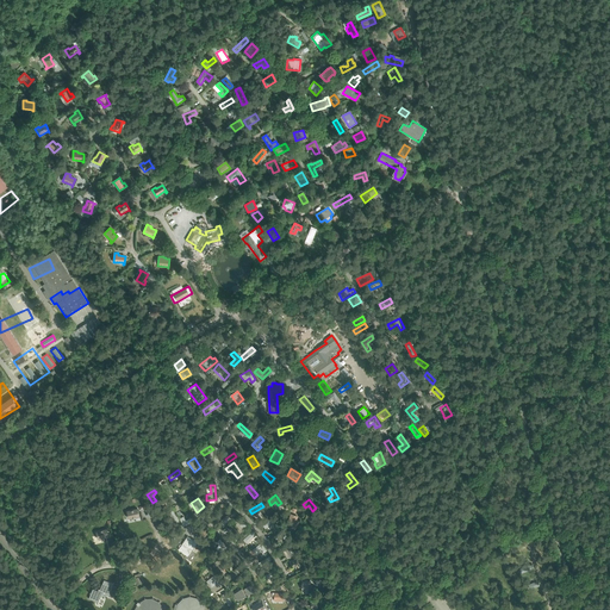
[(126,511),(129,520),(139,517),(137,509),(126,511)]
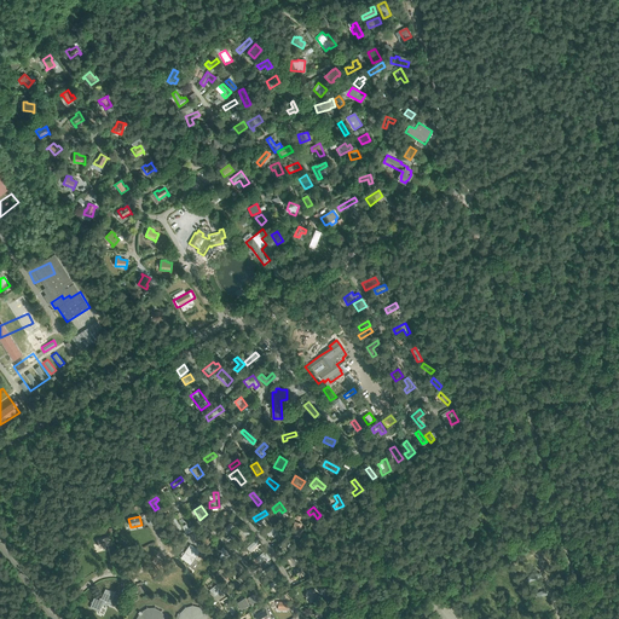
[(181,527),(175,518),(169,520),(172,524),(175,531),(181,527)]
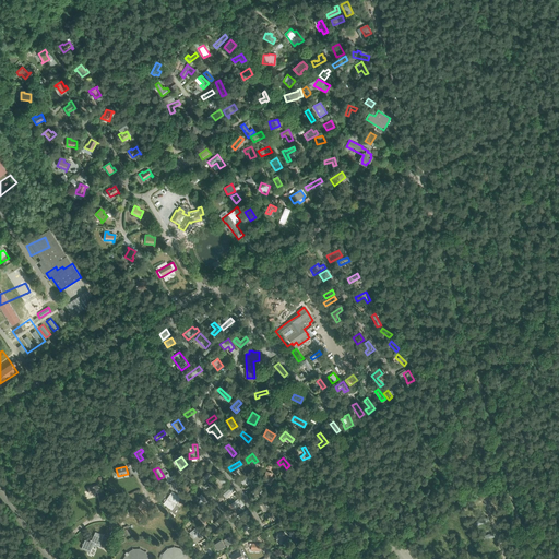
[(263,479),(270,483),(273,473),(266,471),(263,479)]
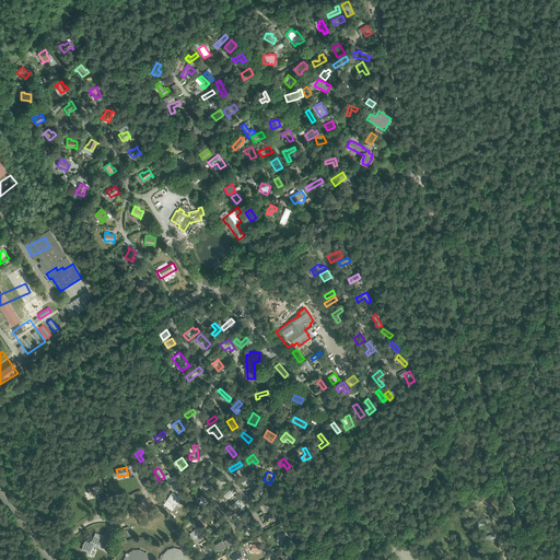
[(209,473),(203,477),(201,479),(205,482),(206,483),(213,477),(209,473)]
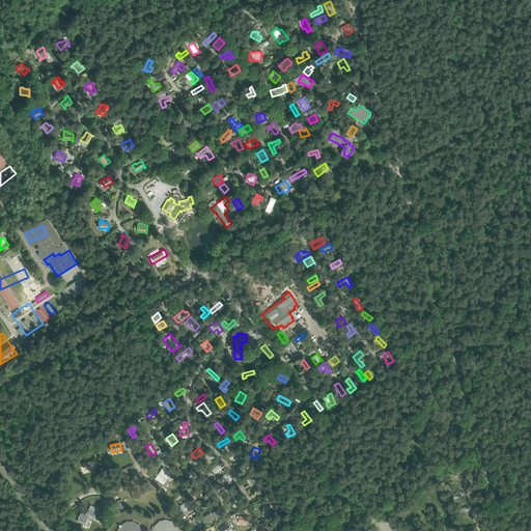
[(160,458),(168,453),(167,450),(162,453),(160,449),(156,451),(160,458)]
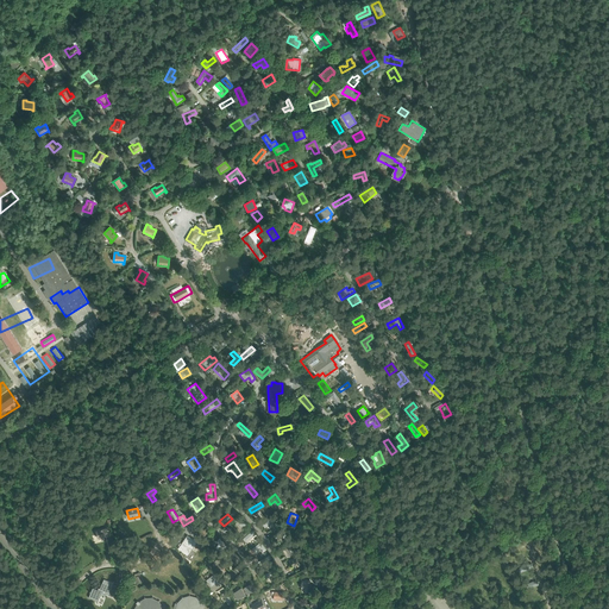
[(272,528),(277,525),(271,518),(262,525),(265,528),(270,525),(272,528)]
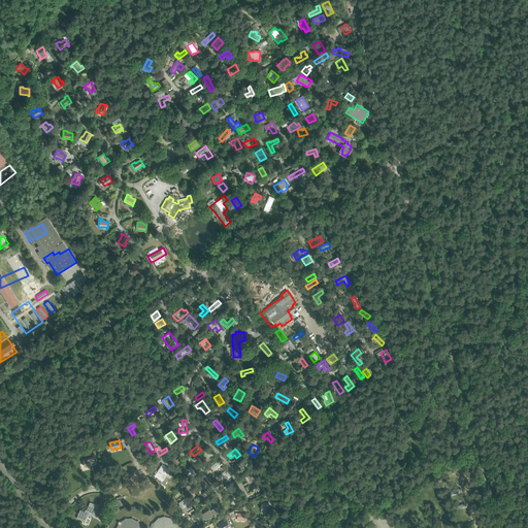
[(209,450),(206,452),(215,461),(218,458),(209,450)]
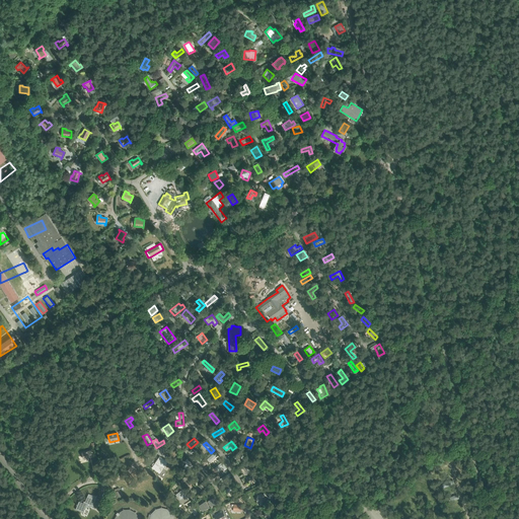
[(81,452),(83,459),(92,457),(91,450),(81,452)]
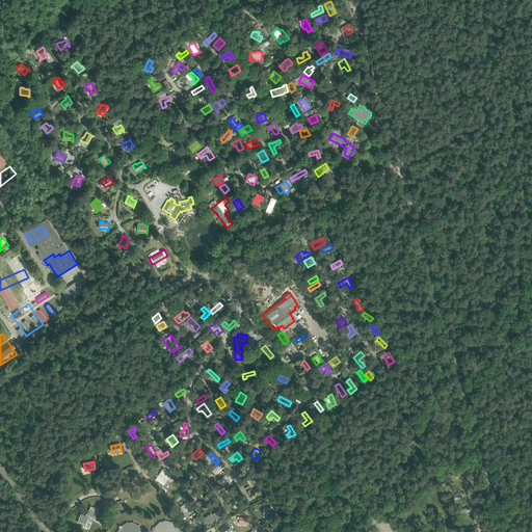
[(246,462),(239,468),(241,471),(246,468),(248,471),(251,469),(246,462)]
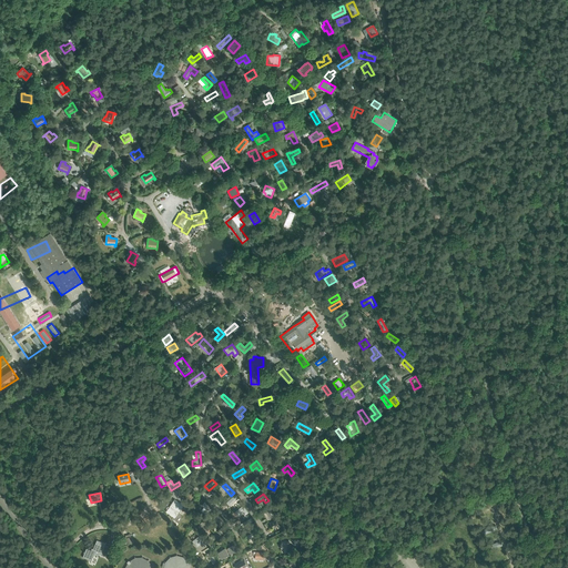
[(230,506),(239,498),(235,495),(226,503),(230,506)]
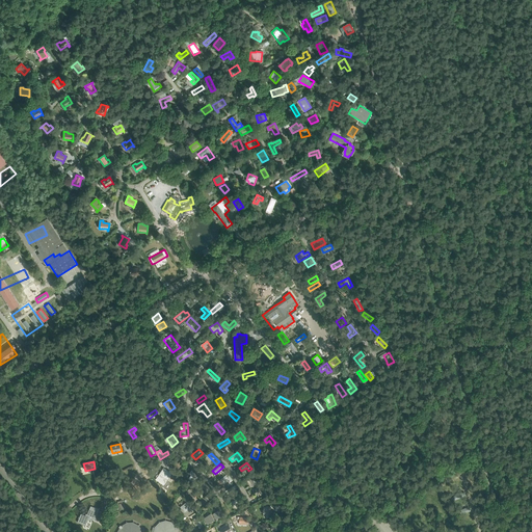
[(156,479),(164,484),(171,474),(163,469),(156,479)]
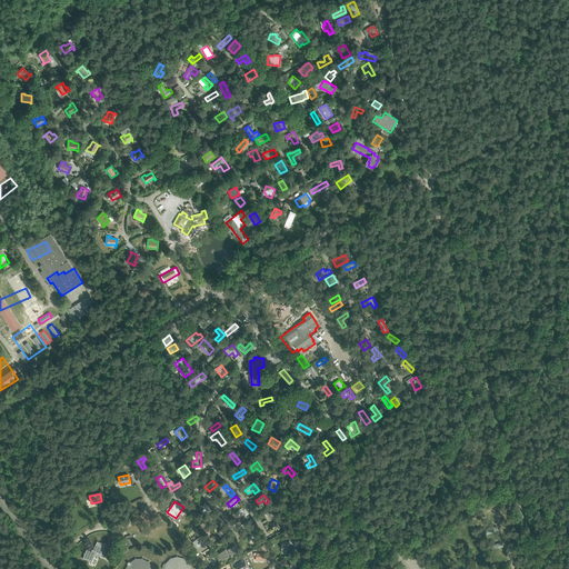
[(207,517),(212,510),(205,502),(202,506),(207,510),(203,513),(207,517)]
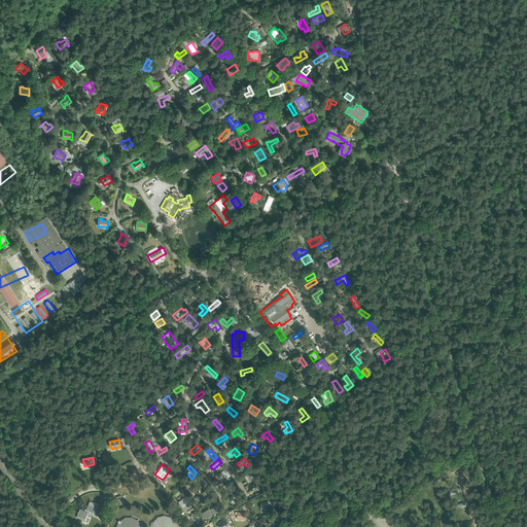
[(225,469),(217,475),(220,479),(224,475),(226,478),(231,476),(225,469)]
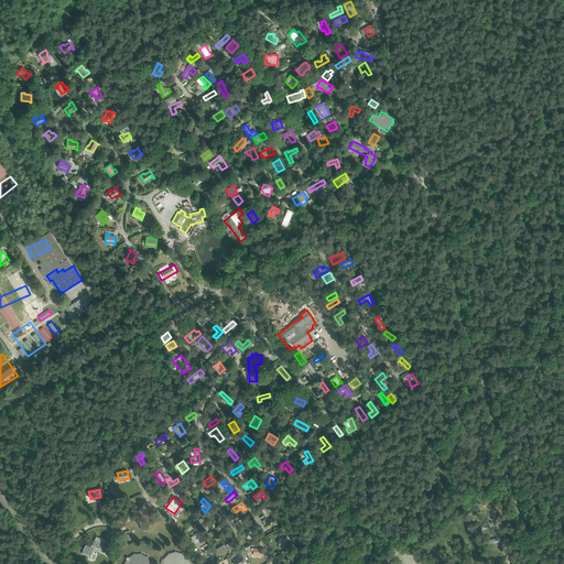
[(259,510),(261,513),(270,508),(268,503),(259,510)]
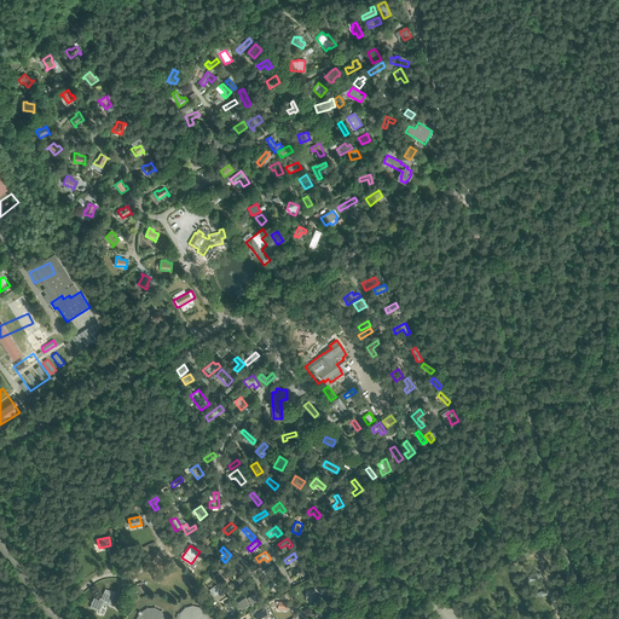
[(233,562),(242,573),(246,571),(237,560),(233,562)]
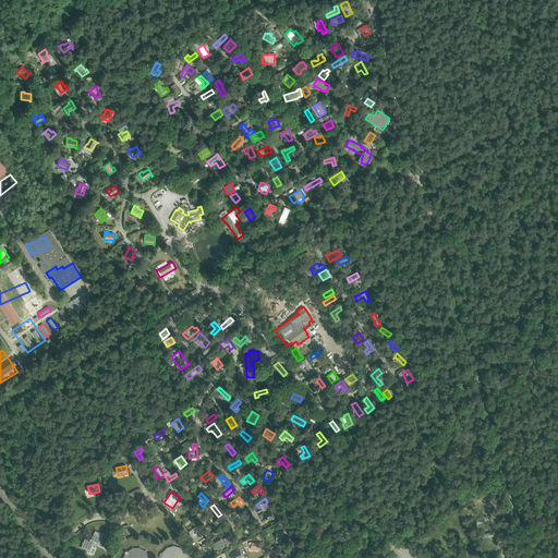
[(249,512),(246,508),(235,514),(239,519),(249,512)]
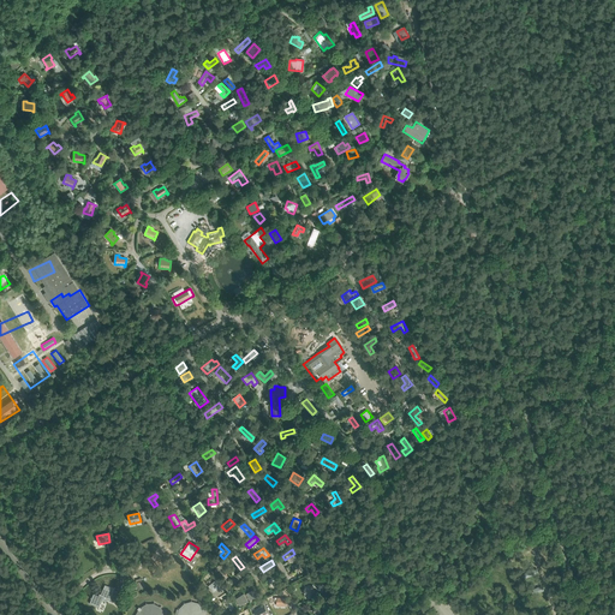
[(303,572),(306,569),(300,561),(292,566),(294,571),(299,567),(303,572)]
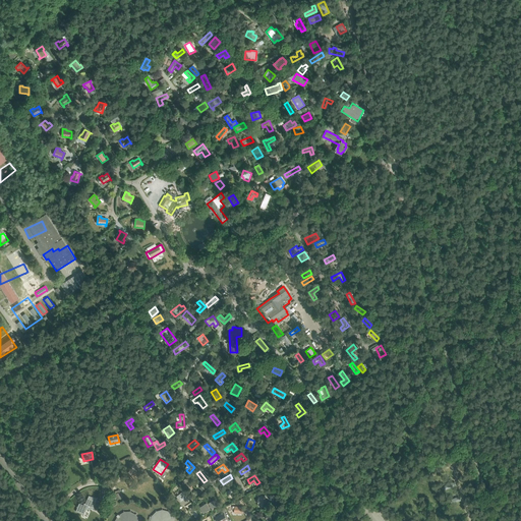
[(190,487),(192,484),(186,477),(183,480),(190,487)]
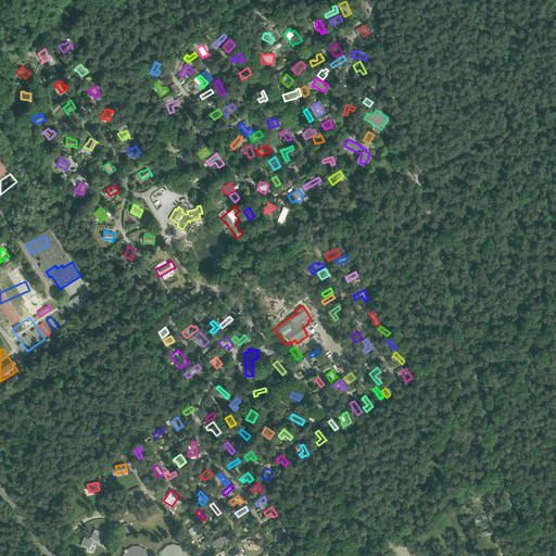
[(253,523),(252,519),(240,525),(242,529),(253,523)]
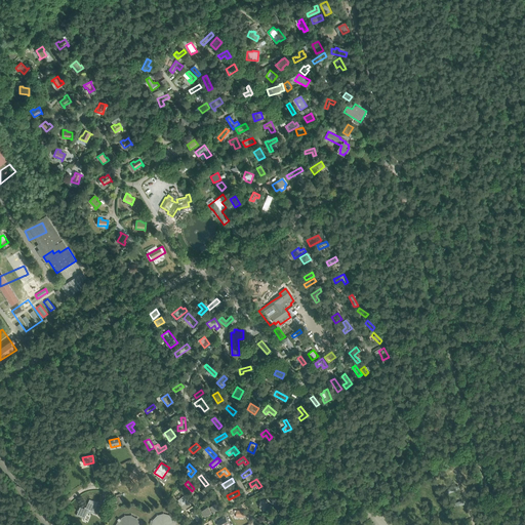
[(109,498),(110,505),(123,501),(121,495),(120,493),(116,494),(116,496),(109,498)]
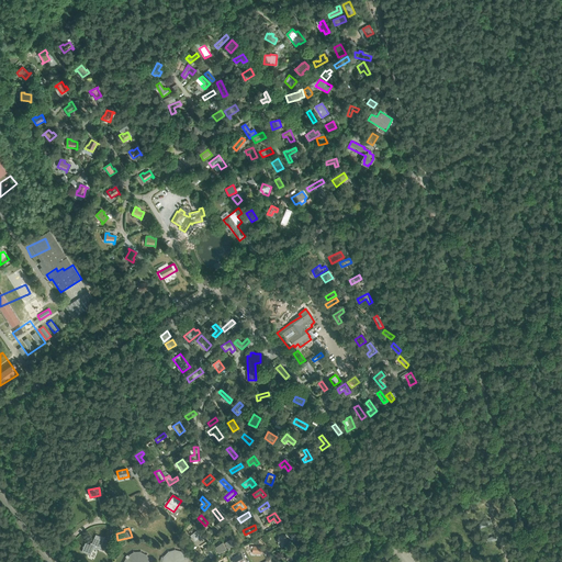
[(194,541),(201,537),(197,530),(190,536),(194,541)]
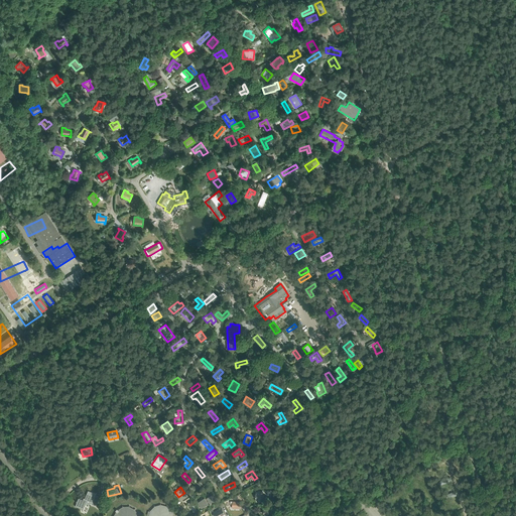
[(83,510),(86,504),(89,505),(90,503),(95,506),(99,497),(96,495),(96,494),(88,491),(84,501),(79,498),(77,502),(77,501),(76,502),(77,503),(75,506),(83,510)]
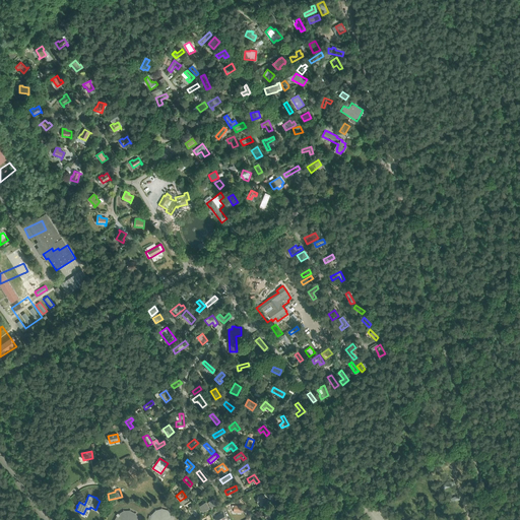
[(264,499),(264,496),(258,496),(258,499),(257,499),(258,502),(259,502),(259,505),(265,504),(265,501),(266,501),(265,498),(264,499)]
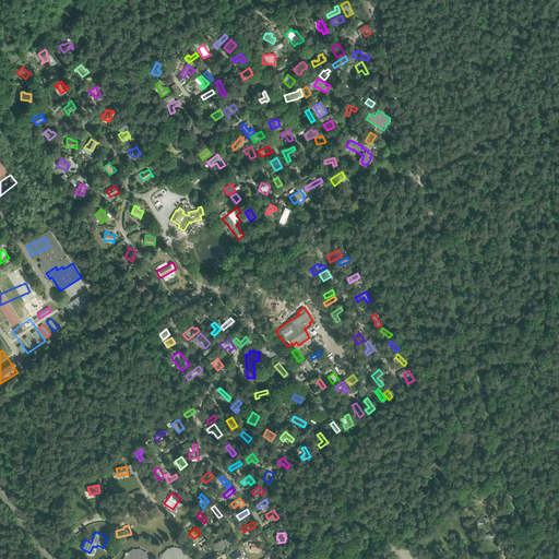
[(227,546),(234,540),(230,535),(223,539),(227,546)]
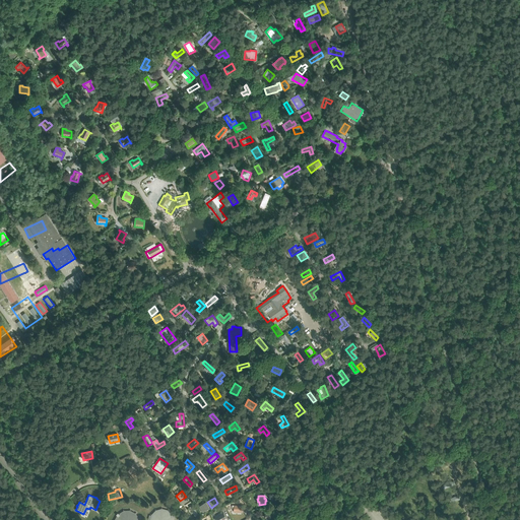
[(202,512),(209,508),(206,502),(199,506),(202,512)]
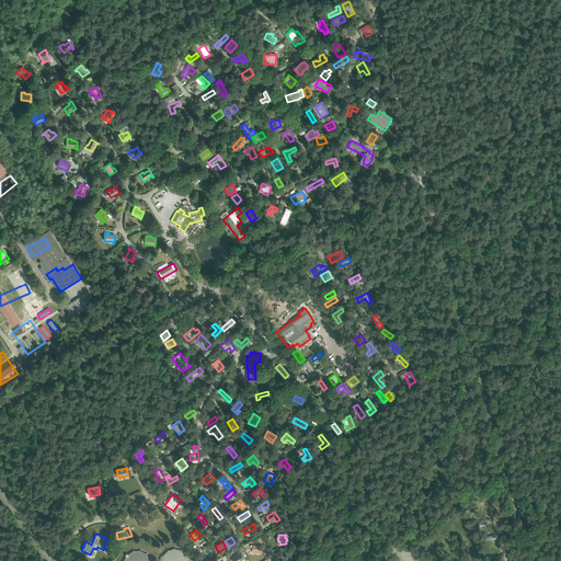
[(210,557),(214,553),(208,545),(204,547),(210,557)]
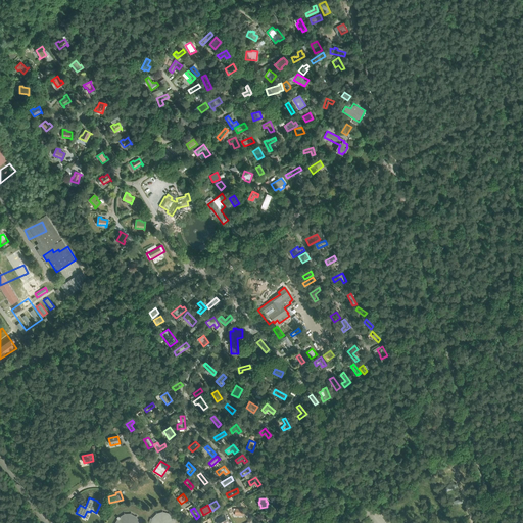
[(175,522),(175,520),(176,519),(174,517),(172,516),(169,513),(162,512),(156,513),(152,518),(150,522),(175,522)]
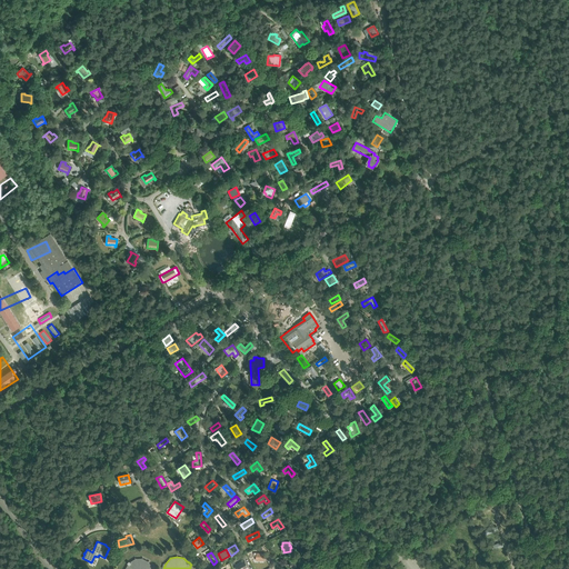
[(298,562),(298,559),(291,559),(291,562),(290,562),(290,566),(291,566),(291,568),(293,568),(299,568),(298,566),(299,565),(299,562),(298,562)]
